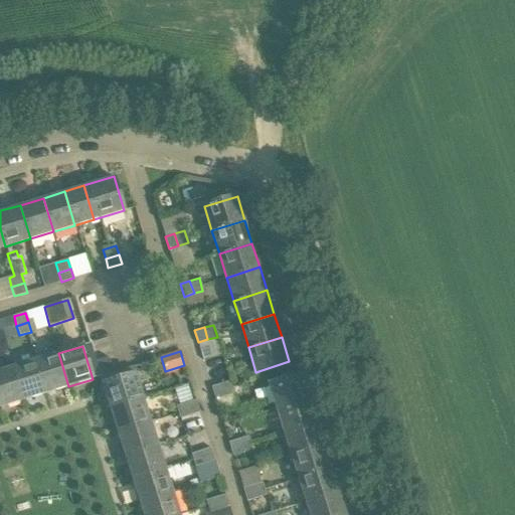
[(68,386),(58,353),(35,361),(45,394),(68,386)]
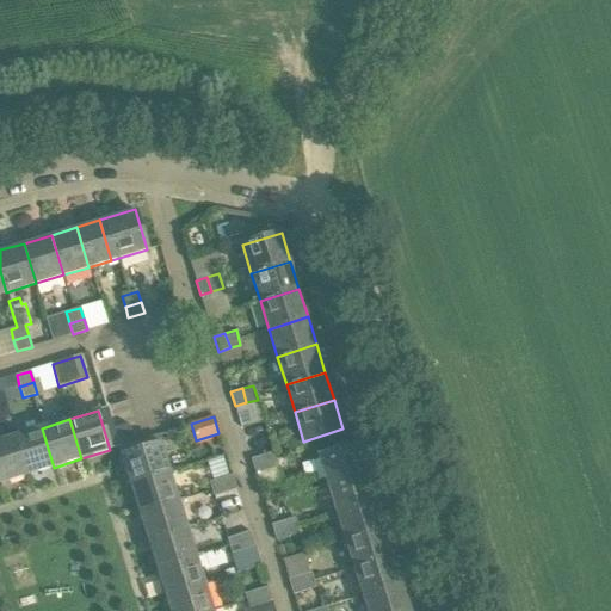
[(113,429),(119,446),(135,442),(129,424),(113,429)]
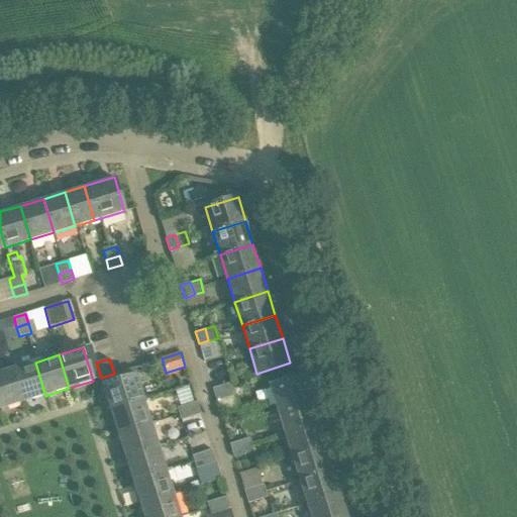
[(12,370),(22,403),(45,396),(35,363),(12,370)]
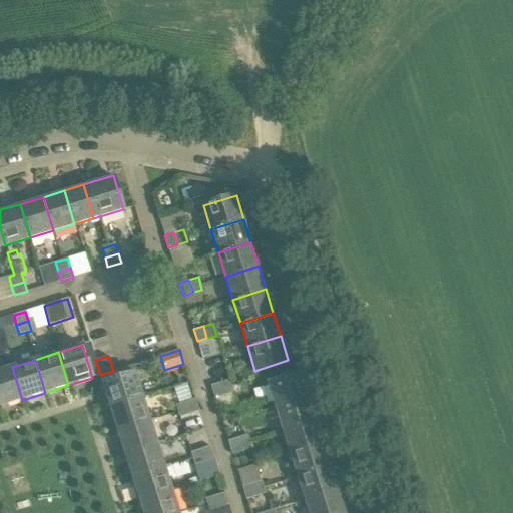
[(143,371),(152,368),(150,360),(140,363),(143,371)]
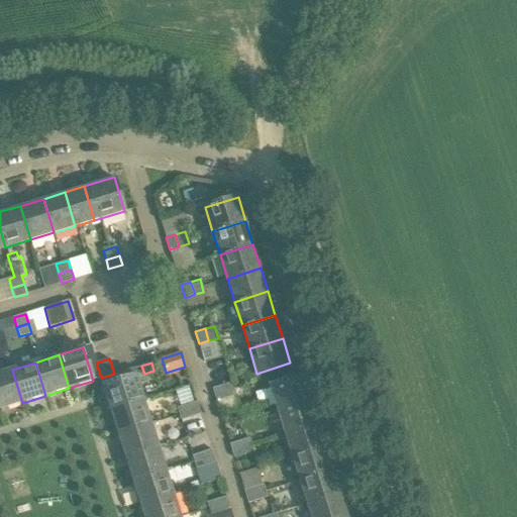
[(0,373),(0,409),(22,403),(12,370),(0,373)]
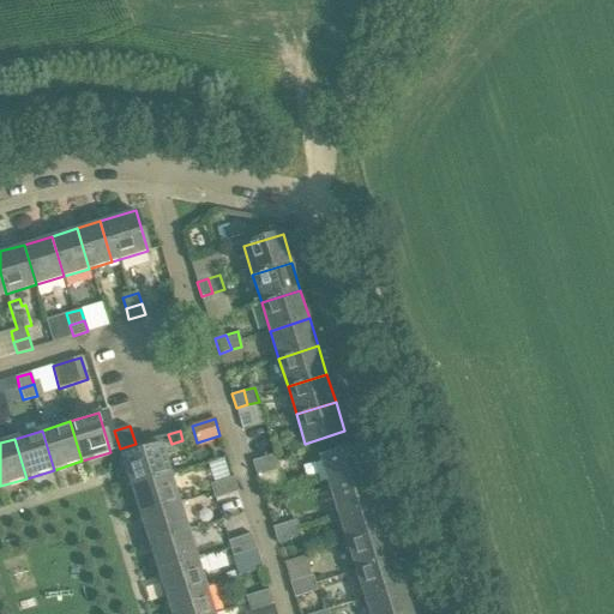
[(131,486),(169,474),(160,445),(121,457),(131,486)]
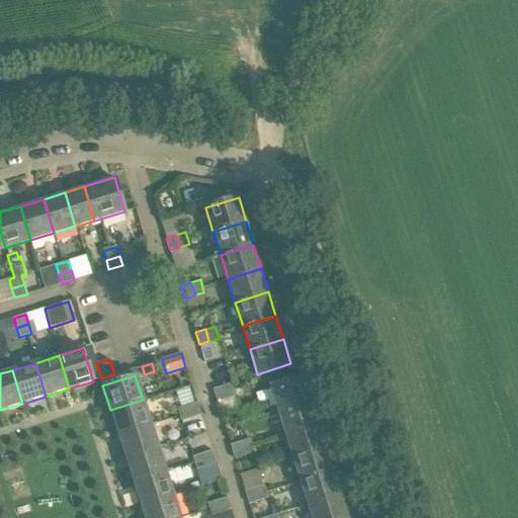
[(278,410),(311,399),(304,375),(270,386),(278,410)]
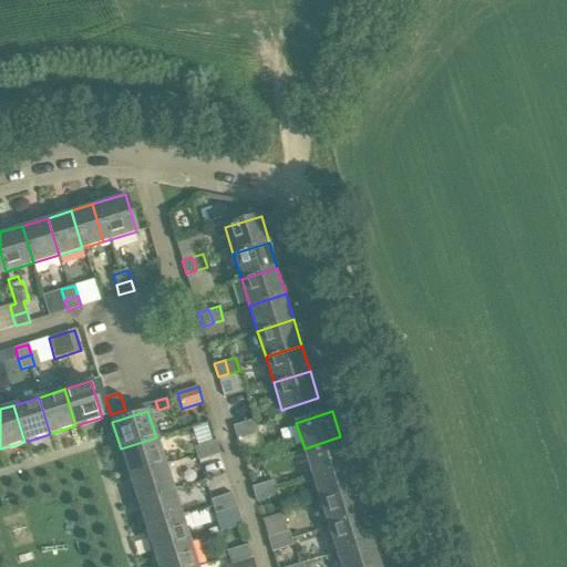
[(244,421),(248,435),(258,433),(254,419),(244,421)]
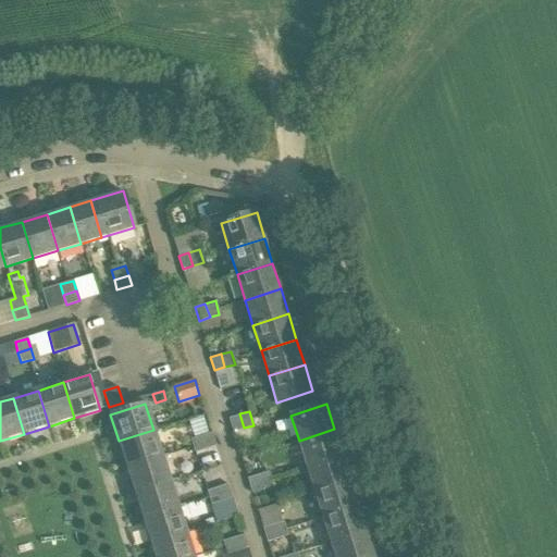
[(239,413),(230,417),(234,431),(244,428),(239,413)]
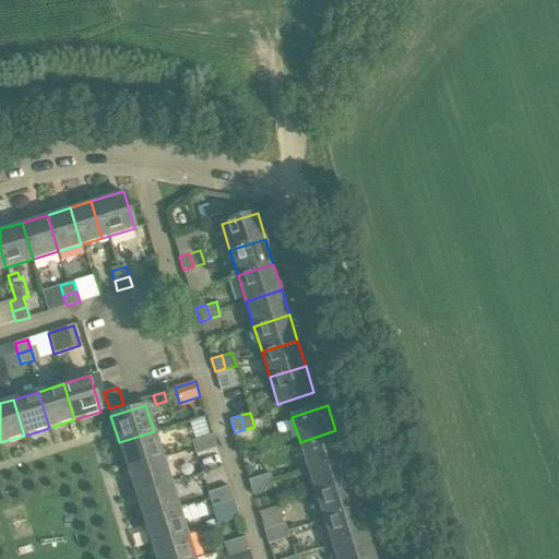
[(335,430),(300,442),(308,466),(343,455),(335,430)]
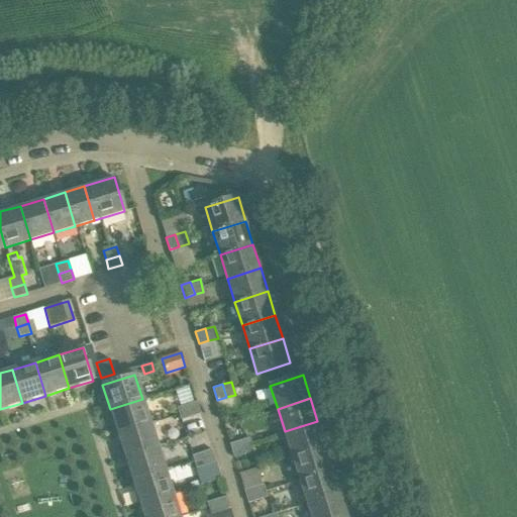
[(110,409),(117,433),(149,423),(142,399),(110,409)]
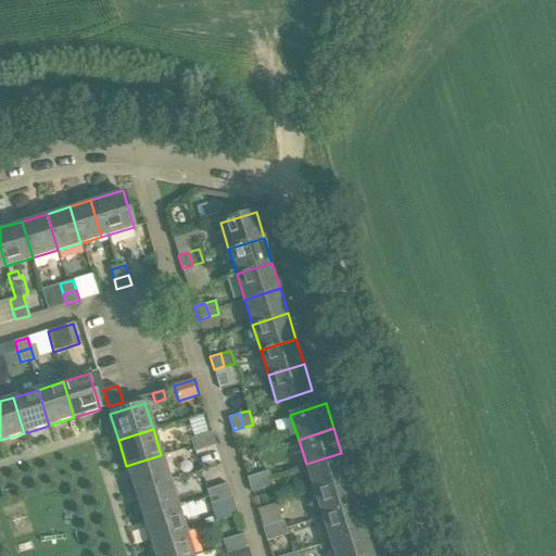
[(215,445),(211,432),(201,436),(205,449),(215,445)]
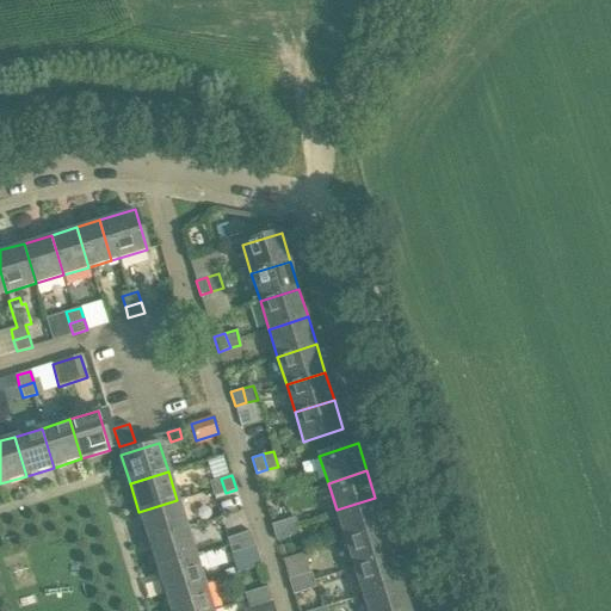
[(226,493),(221,479),(210,482),(215,497),(226,493)]
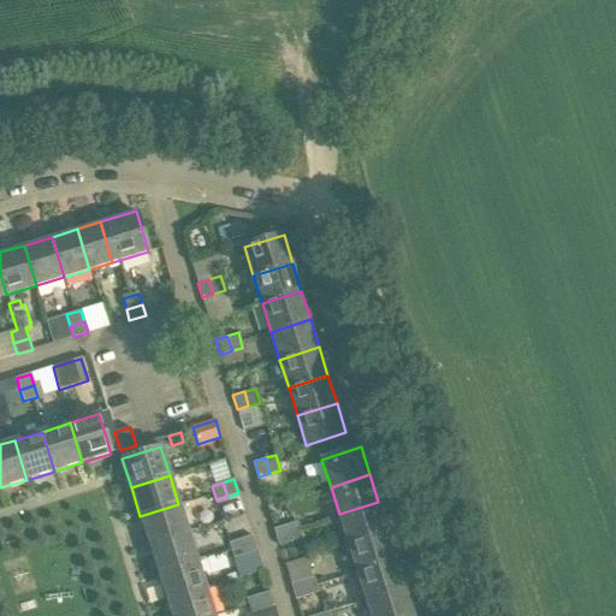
[(378,502),(339,514),(348,543),(388,529),(378,502)]
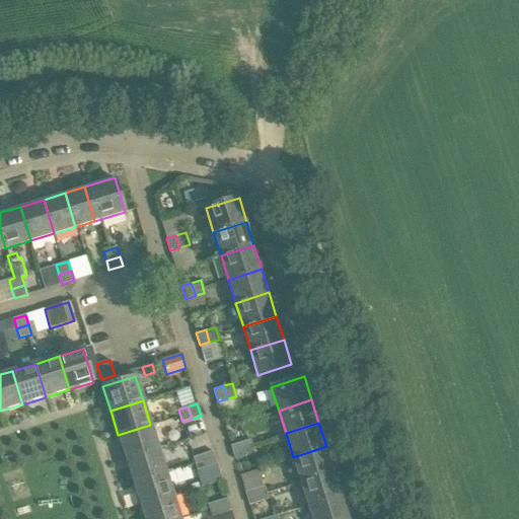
[(118,435),(126,458),(158,448),(150,425),(118,435)]
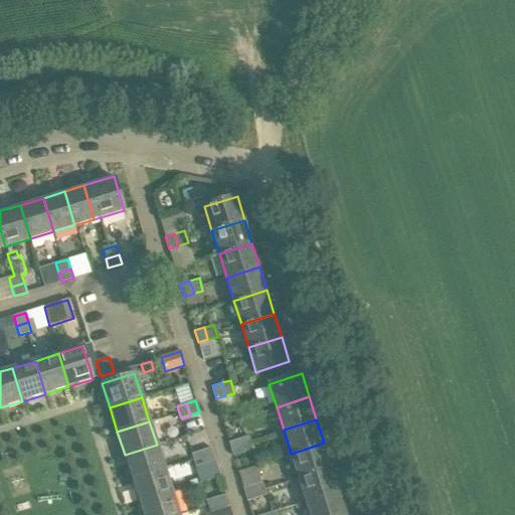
[(248,436),(238,439),(242,451),(251,448),(248,436)]
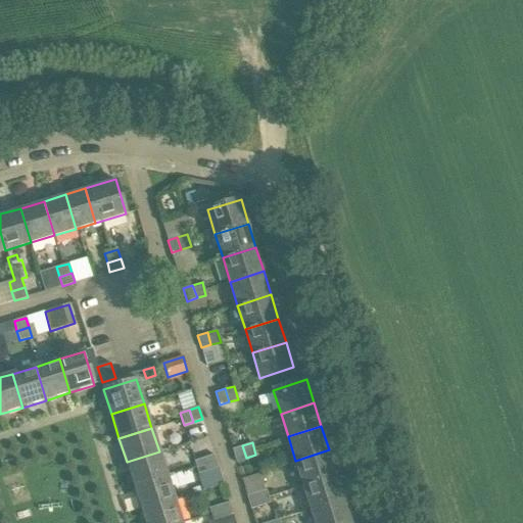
[(242,445),(233,448),(237,461),(246,458),(242,445)]
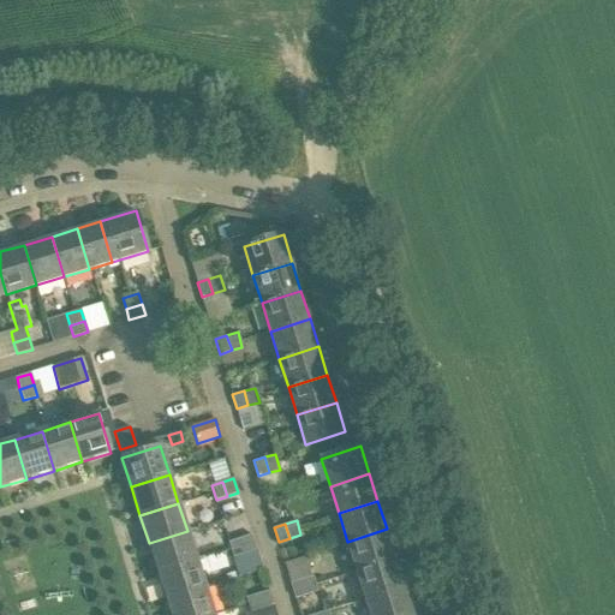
[(387,529),(347,542),(357,571),(395,557),(387,529)]
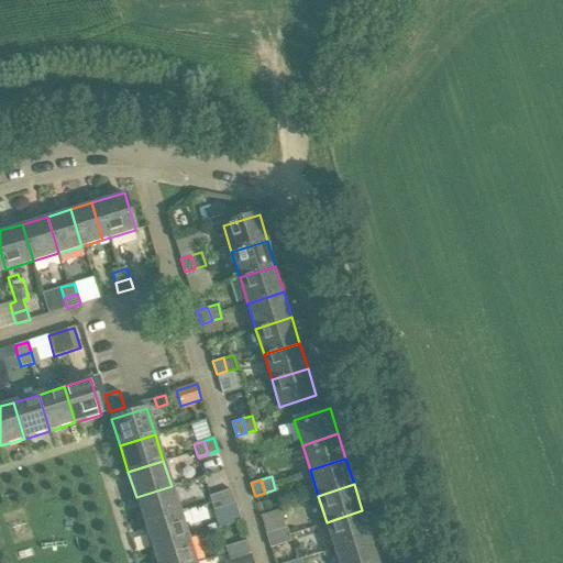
[(136,497),(144,522),(179,511),(172,486),(136,497)]
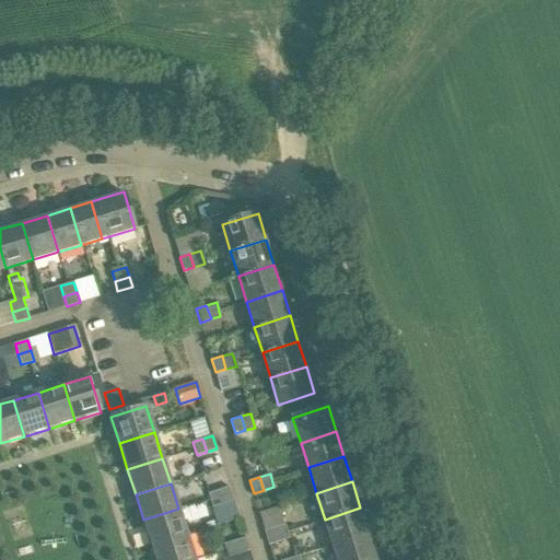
[(229,487),(219,490),(223,503),(233,501),(229,487)]
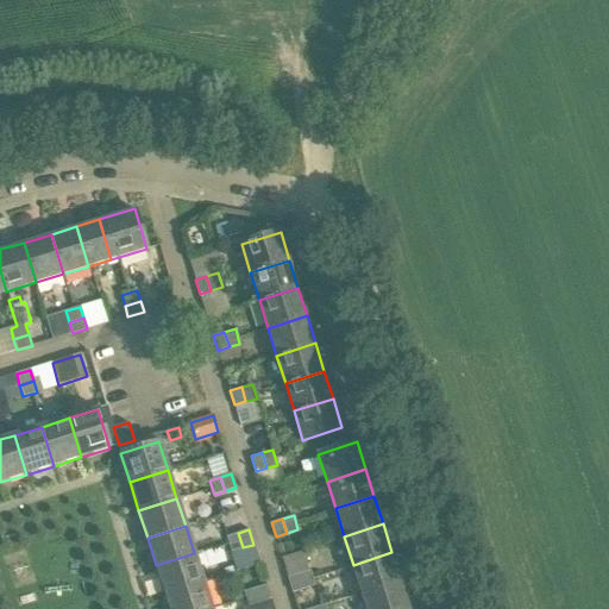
[(243,547),(238,533),(226,537),(231,551),(243,547)]
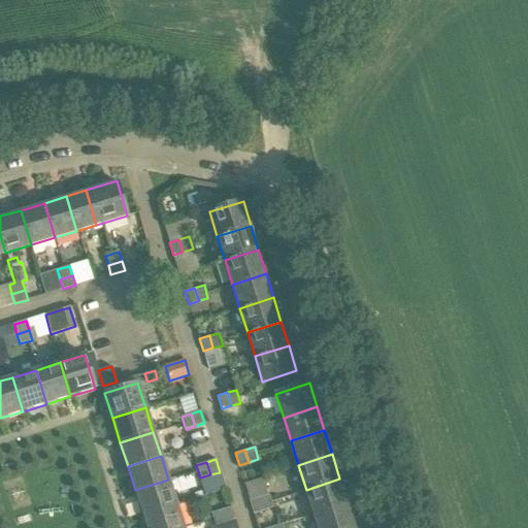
[(339,479),(306,490),(314,513),(348,502),(339,479)]
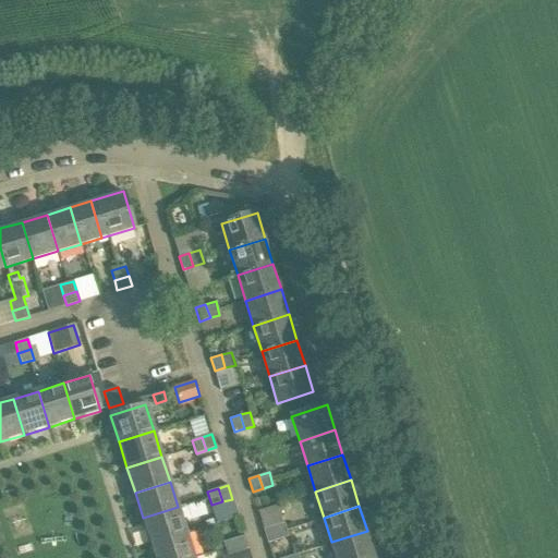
[(143,518),(152,544),(185,532),(178,507),(143,518)]
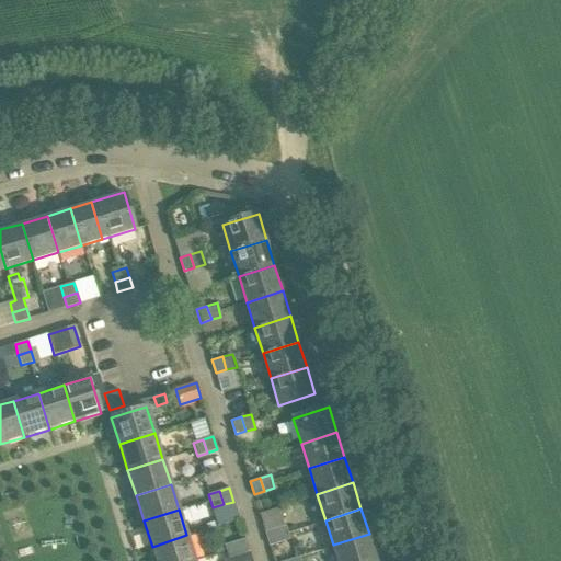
[(286,526),(276,529),(281,544),(290,540),(286,526)]
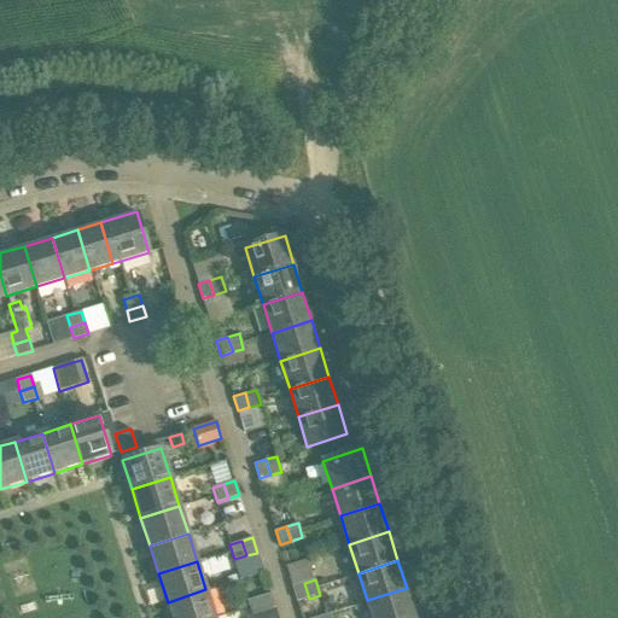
[(304,583),(293,587),(297,601),(309,599),(304,583)]
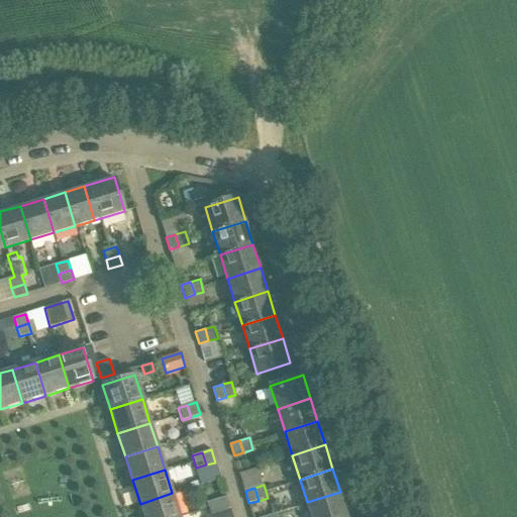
[(340,492),(307,502),(311,516),(341,516),(347,515),(340,492)]
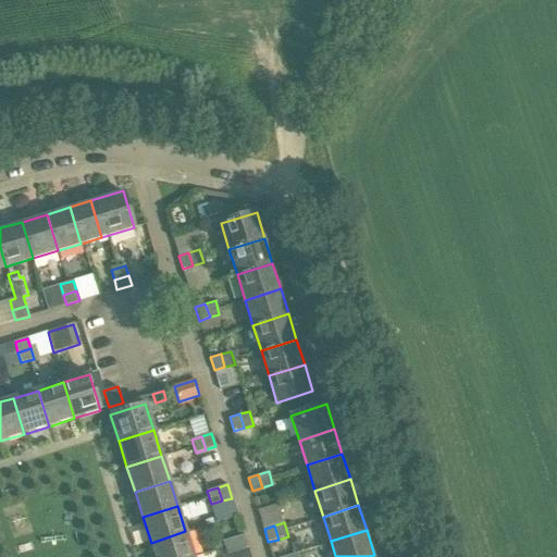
[(193,556),(185,531),(151,543),(155,556),(193,556)]
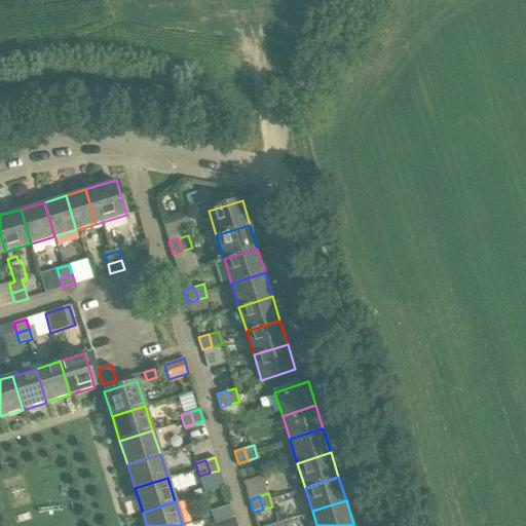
[(211,525),(236,525),(230,505),(220,509),(224,521),(215,524),(211,525)]
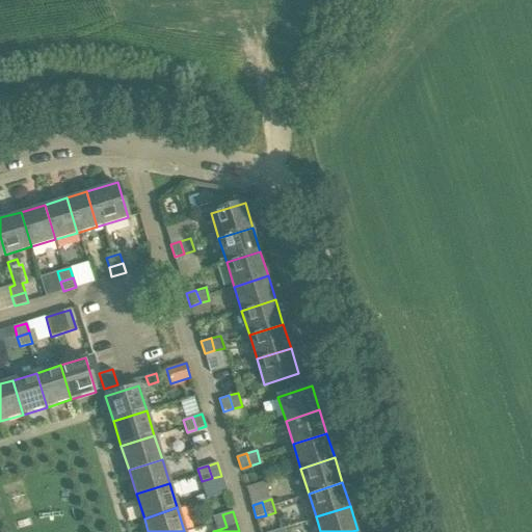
[(213,517),(217,530),(227,527),(222,514),(213,517)]
